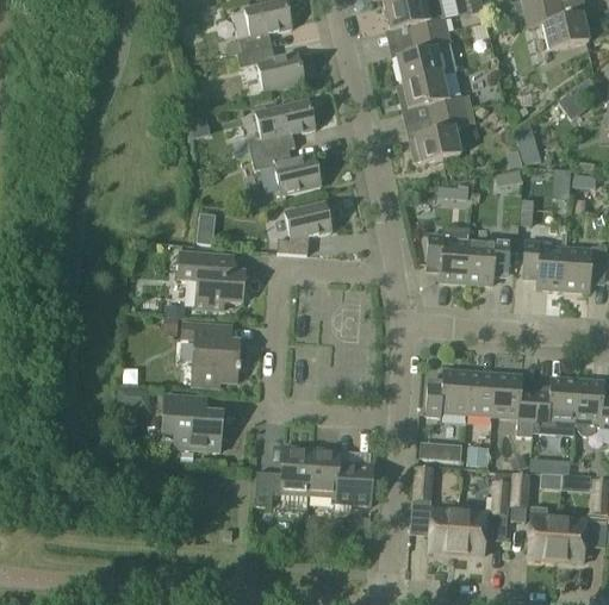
[(240,41),(242,54),(272,47),(269,33),(292,27),(286,0),(277,0),(244,8),(252,37),(240,41)]
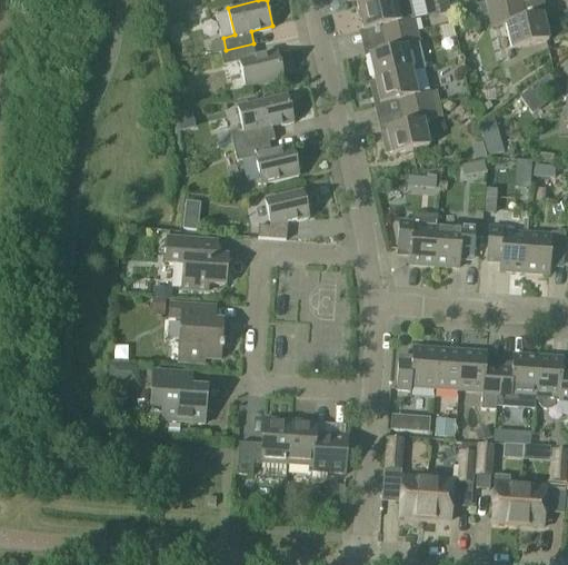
[(377,0),(359,5),(365,28),(386,23),(388,36),(418,29),(410,0),(377,0)]
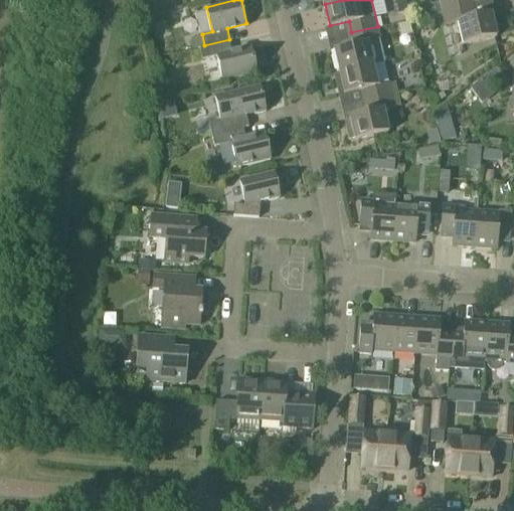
[(441,0),(444,11),(476,4),(474,0),(441,0)]
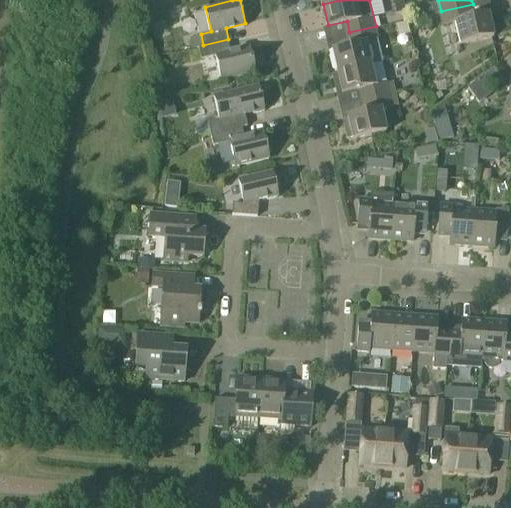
[(473,4),(441,11),(444,22),(456,20),(461,42),(494,34),(489,12),(475,15),(473,4)]
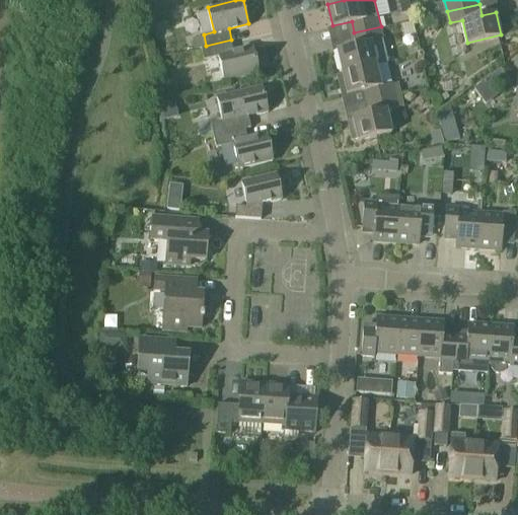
[(381,26),(354,32),(357,44),(338,49),(343,71),(376,63),(371,42),(384,39),(381,26)]
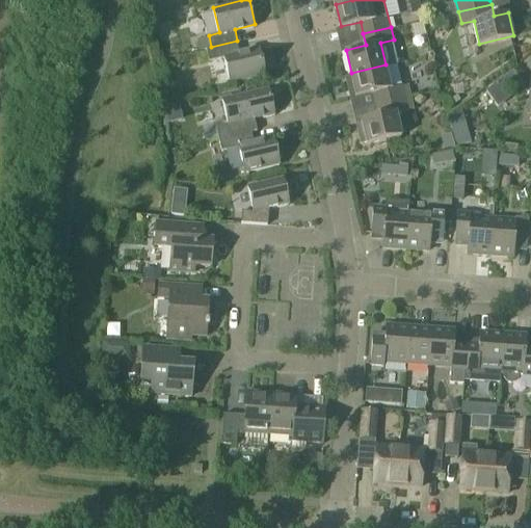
[(237,41),(211,47),(208,48),(210,58),(224,55),(231,81),(266,73),(260,47),(240,51),(237,41)]
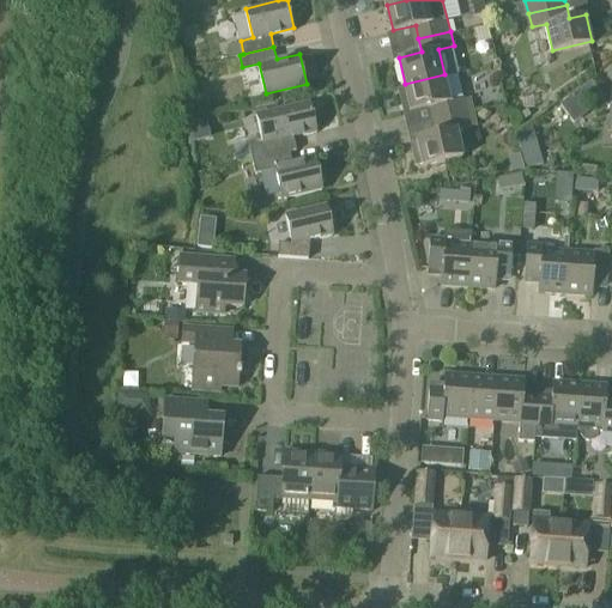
[(444,74),(405,84),(406,86),(399,87),(405,111),(434,104),(437,117),(468,110),(466,96),(450,99),(444,74)]
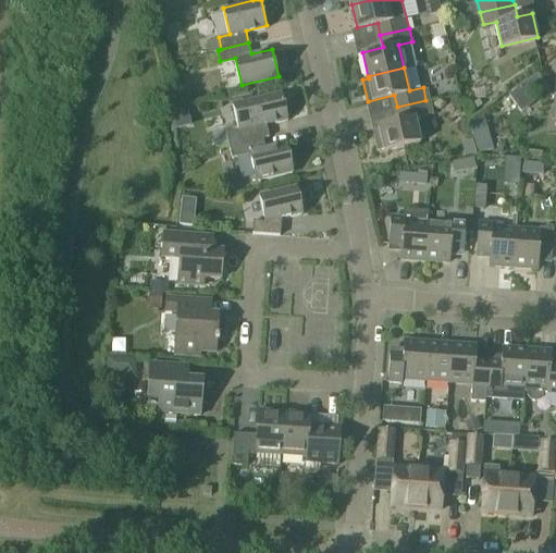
[(547,85),(538,72),(509,93),(521,110),(536,99),(530,90),(535,87),(539,91),(547,85)]
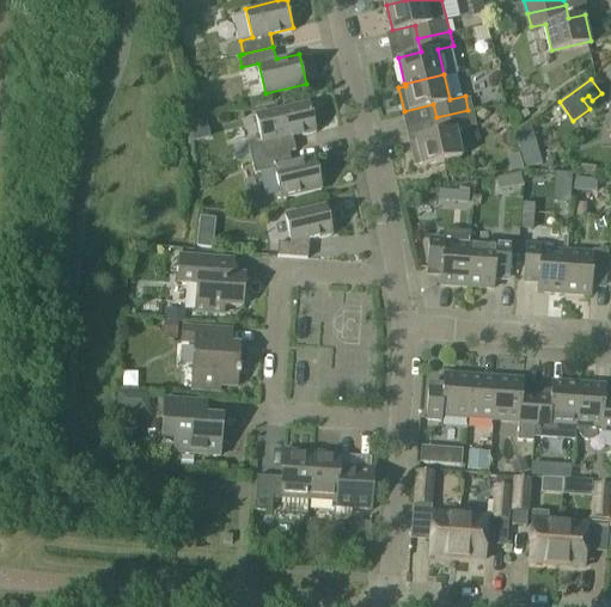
[(250,145),(254,158),(297,147),(293,134),(317,129),(316,123),(319,122),(316,104),(311,105),(310,99),(257,112),(263,141),(250,145)]
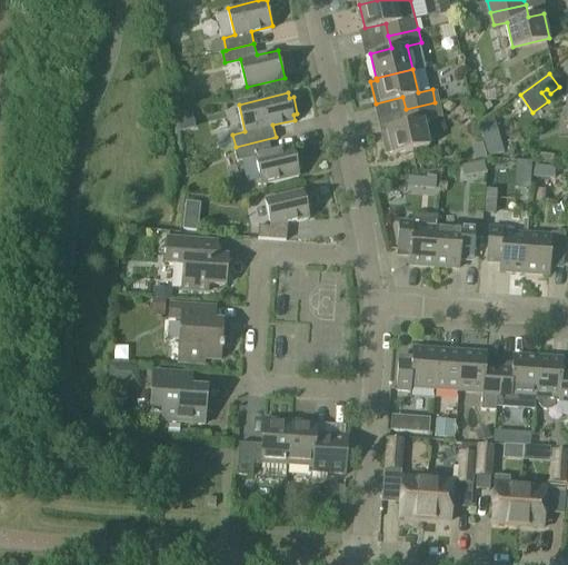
[(435,102),(406,109),(408,122),(381,128),(387,151),(392,150),(394,152),(430,144),(425,119),(438,116),(435,102)]
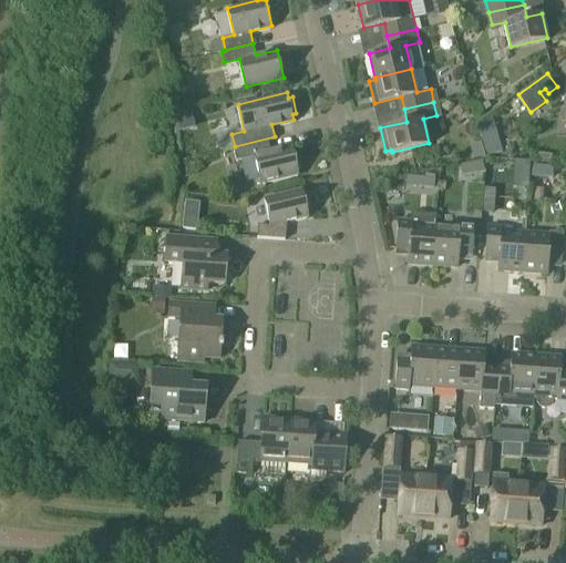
[(175,111),(179,130),(184,129),(195,126),(192,108),(179,110),(175,111)]
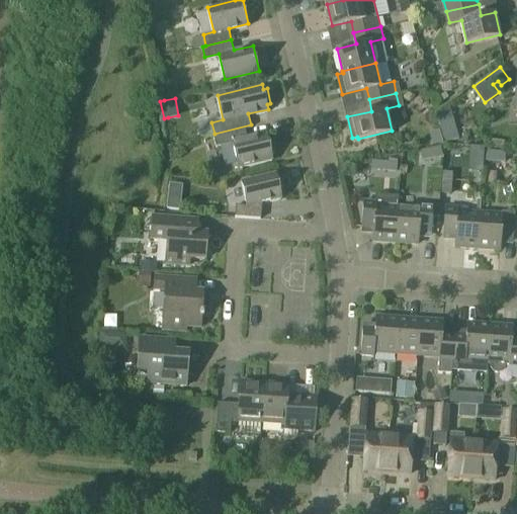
[(455,130),(448,106),(437,109),(444,134),(455,130)]
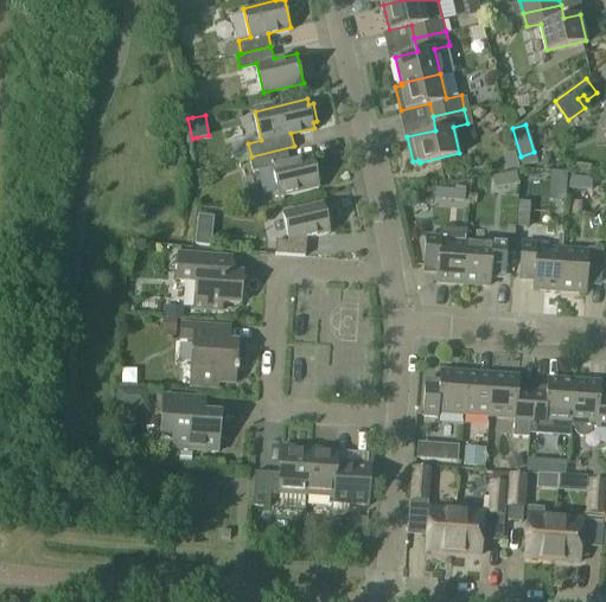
[(294,146),(252,157),(254,170),(259,168),(265,192),(279,189),(280,194),(320,185),(319,179),(323,178),(319,160),(314,161),(313,155),(291,160),(287,148),(294,146)]
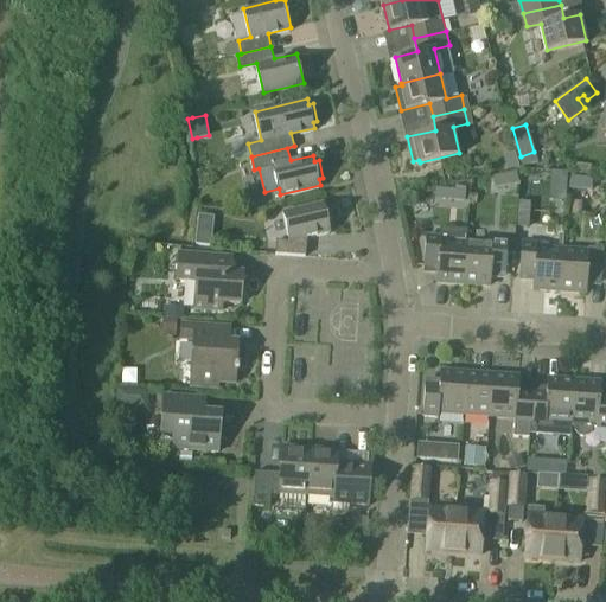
[(571,172),(569,186),(592,189),(593,174),(571,172)]
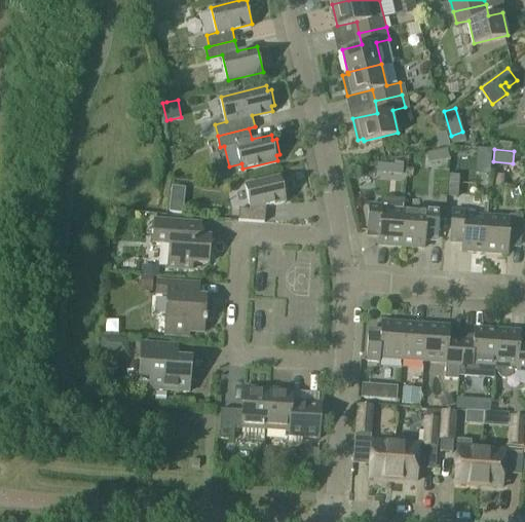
[(450,172),(448,193),(459,194),(460,173),(450,172)]
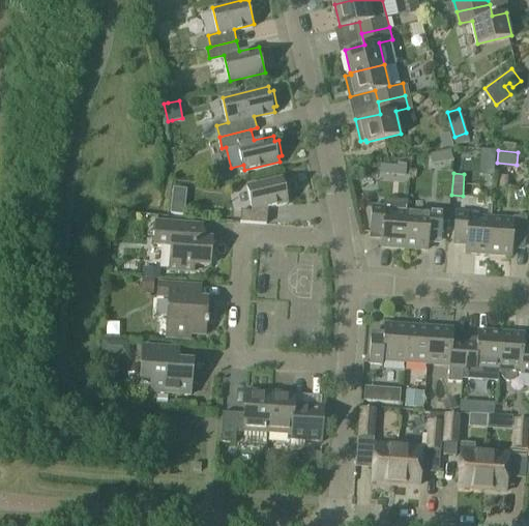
[(242,208),(241,220),(267,222),(268,205),(289,201),(283,175),(247,183),(254,208),(242,208)]
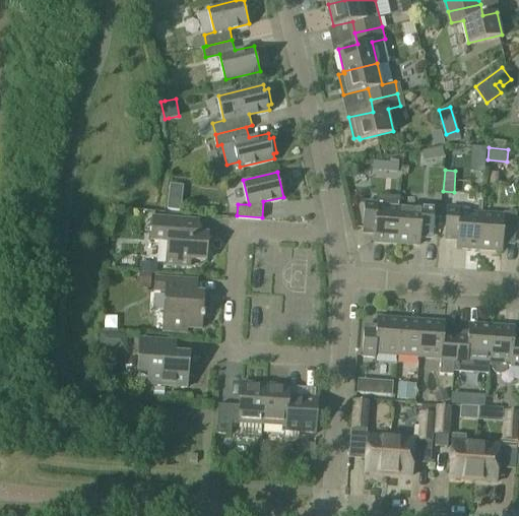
[(398,241),(400,206),(401,194),(378,193),(377,201),(366,200),(364,227),(376,228),(375,239),(398,241)]
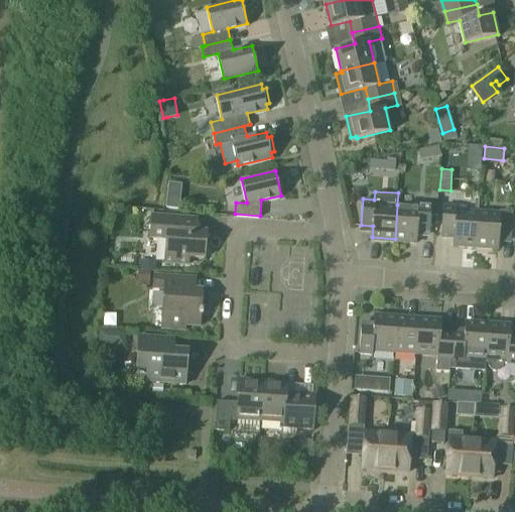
[(419,207),(397,205),(395,239),(417,240),(418,229),(430,230),(432,204),(419,203),(419,207)]
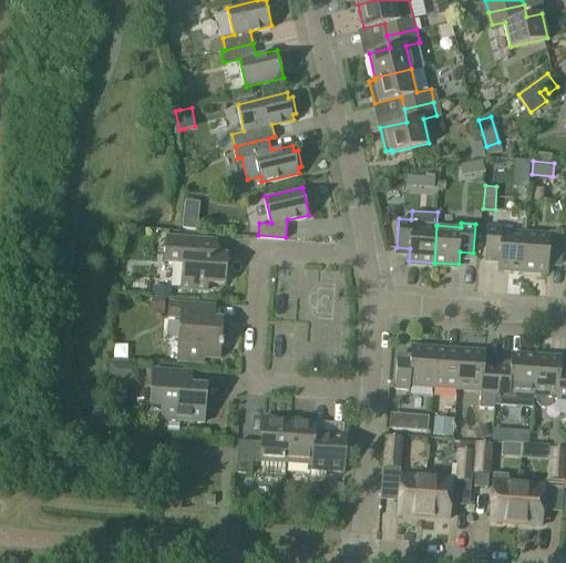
[(524,269),(526,232),(502,231),(502,225),(489,225),(486,254),(500,255),(498,267),(524,269)]
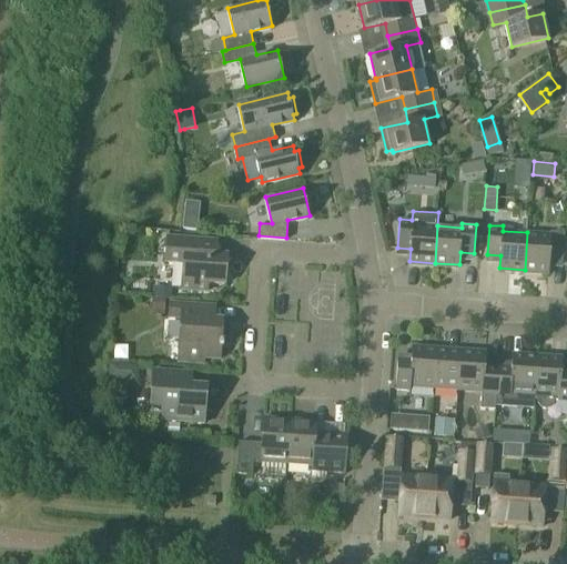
[(552,234),(527,232),(525,270),(549,271),(550,259),(564,260),(566,230),(552,230),(552,234)]
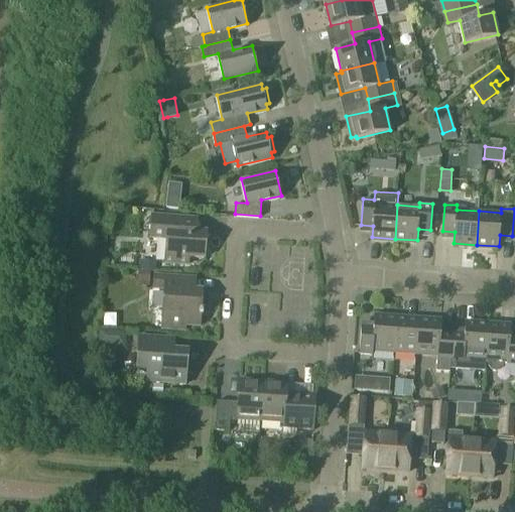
[(151,235),(167,236),(165,260),(188,262),(189,255),(205,256),(207,230),(199,229),(200,216),(180,215),(152,213),(151,235)]
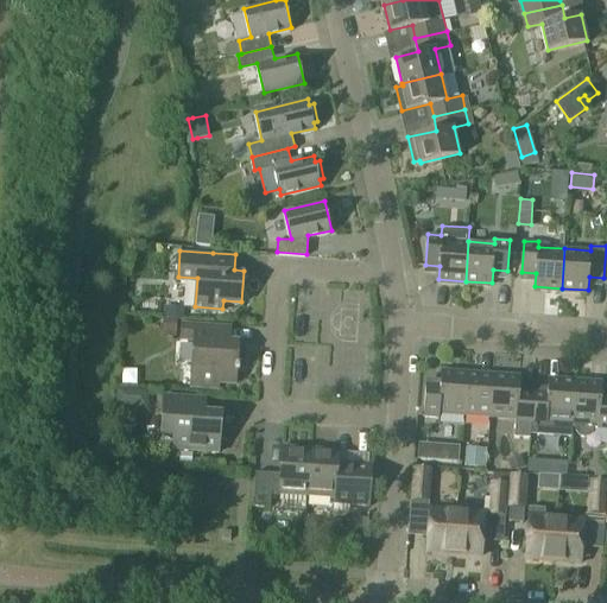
[(183,322),(182,336),(195,337),(191,383),(219,386),(219,380),(236,381),(239,340),(223,338),(225,324),(183,322)]
